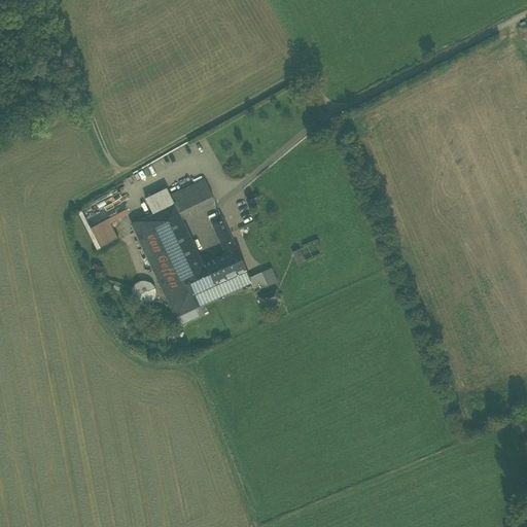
[(203,180),(169,197),(173,205),(182,201),(188,213),(214,202),(204,182),(203,180)]
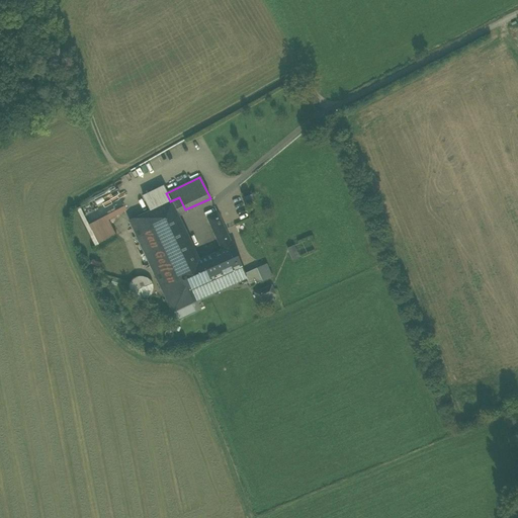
[(113,186),(75,206),(76,209),(79,207),(114,189),(113,186)]
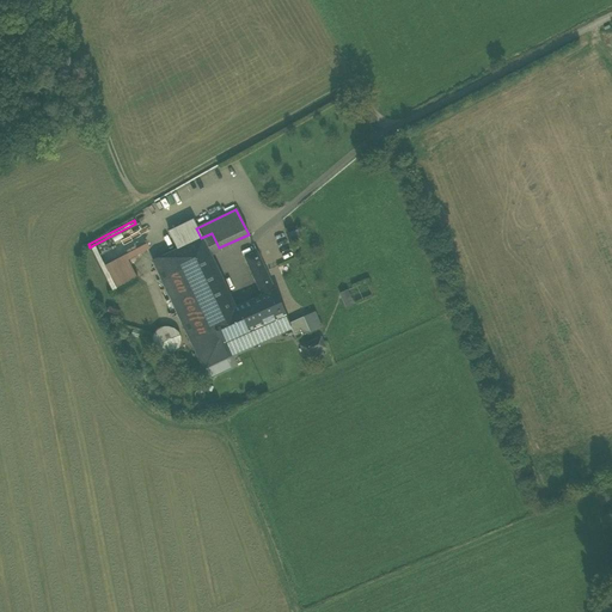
[(177,250),(201,238),(196,228),(193,220),(169,232),(177,250)]
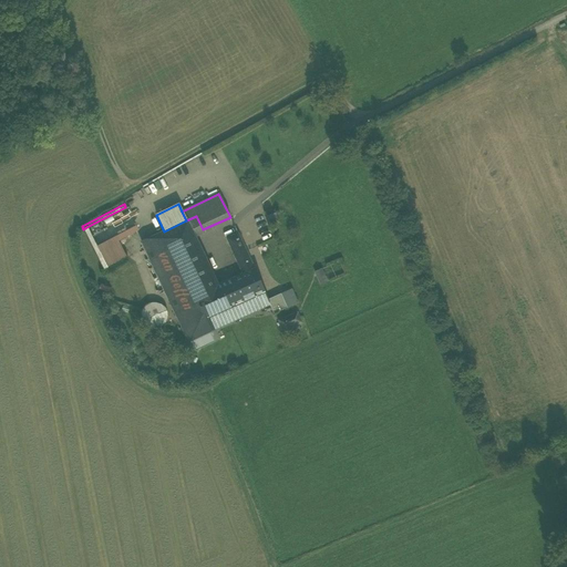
[(276,213),(266,216),(269,227),(279,224),(276,213)]
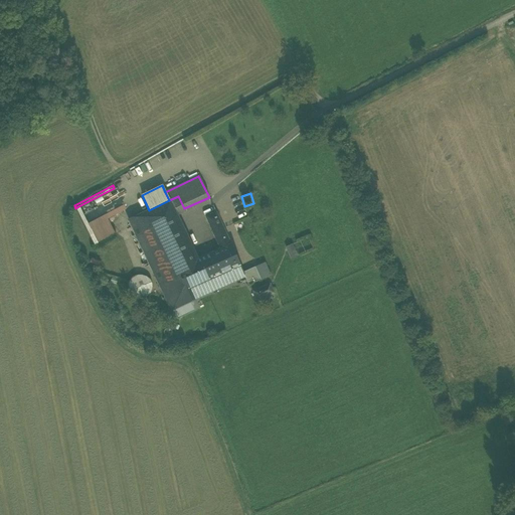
[(178,196),(169,200),(177,215),(185,211),(184,208),(178,196)]
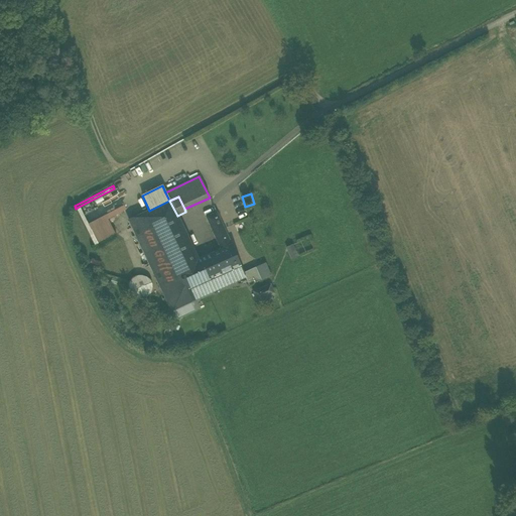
[(198,260),(177,216),(169,201),(149,211),(129,221),(157,279),(156,279),(171,310),(215,290),(200,259),(198,260)]
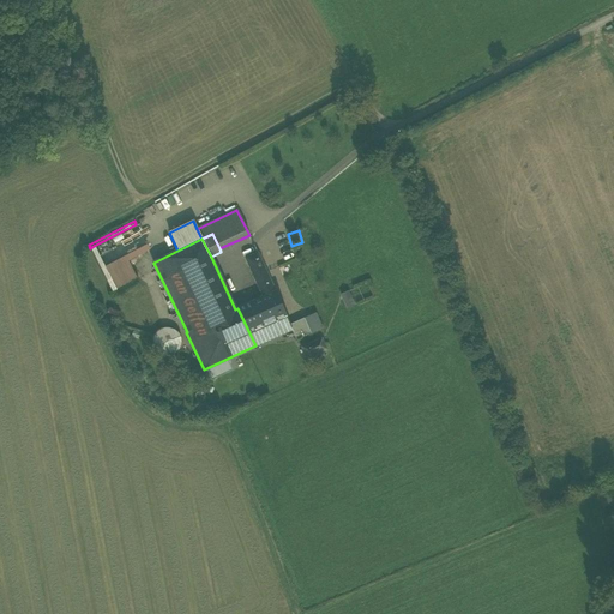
[(94,246),(90,248),(113,293),(136,280),(125,260),(149,248),(146,245),(104,268),(94,246)]
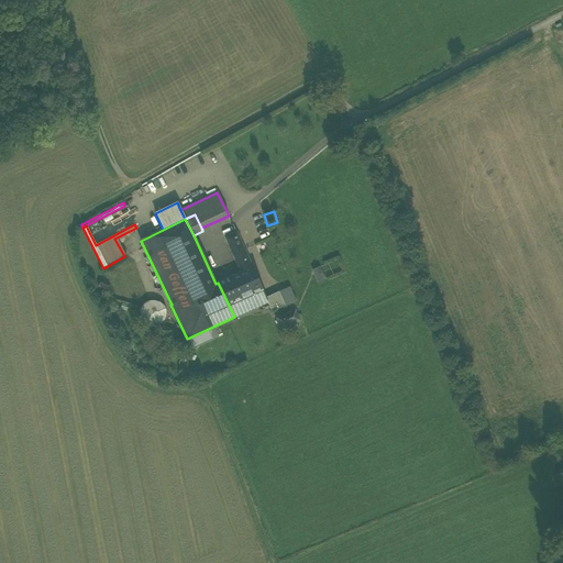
[(218,283),(234,317),(267,302),(266,297),(236,232),(225,236),(240,269),(239,273),(240,274),(218,283)]
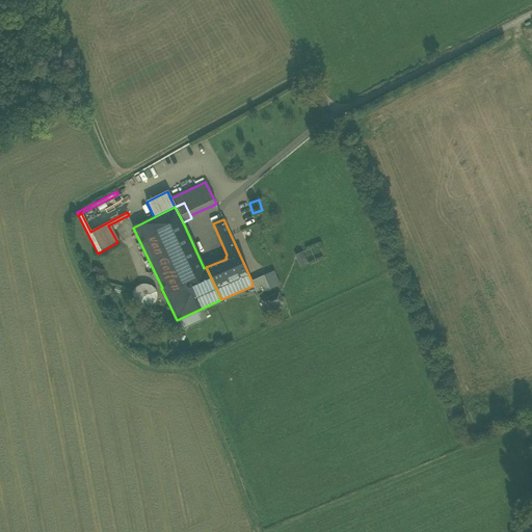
[(309,264),(302,251),(294,256),(300,268),(309,264)]
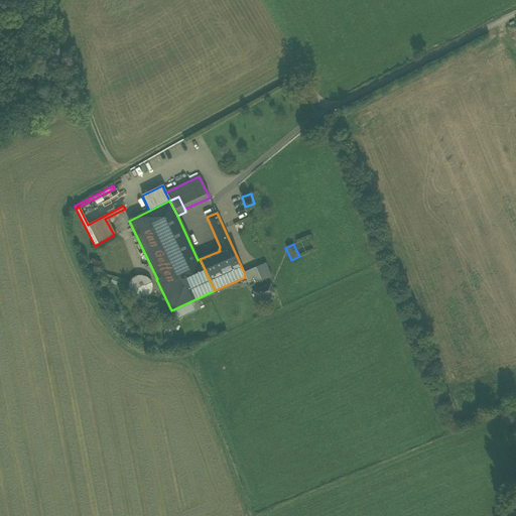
[(265,263),(255,267),(261,280),(271,275),(265,263)]
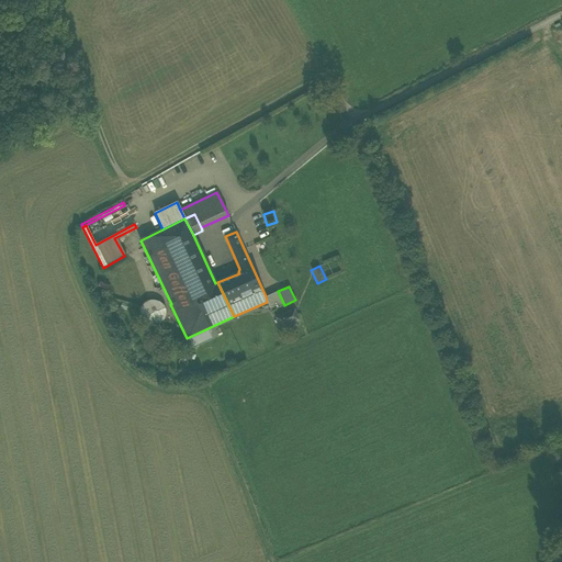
[(267,302),(271,311),(284,305),(278,291),(266,296),(267,302)]
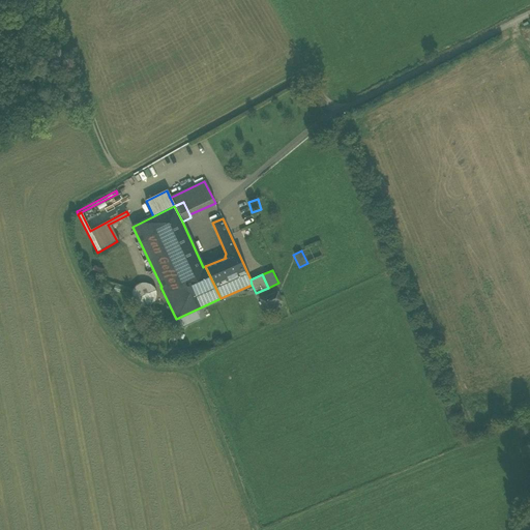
[(134,294),(134,298),(136,302),(139,305),(143,306),(147,306),(151,304),(154,301),(155,297),(155,293),(153,289),(150,286),(146,285),(142,285),(138,287),(135,290),(134,294)]
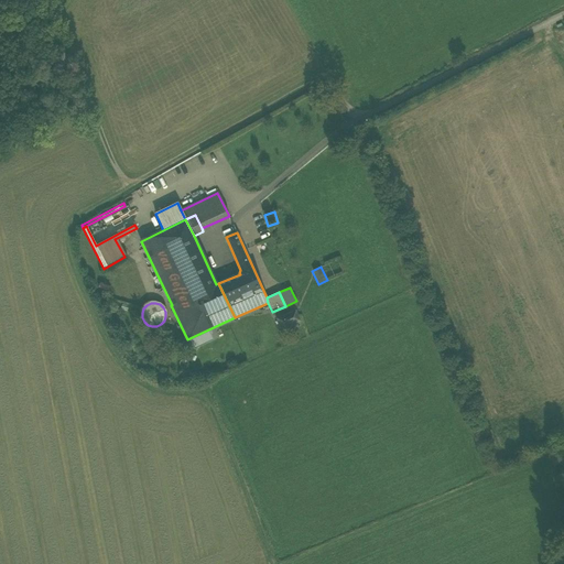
[(277,320),(281,327),(300,320),(295,311),(277,320)]
